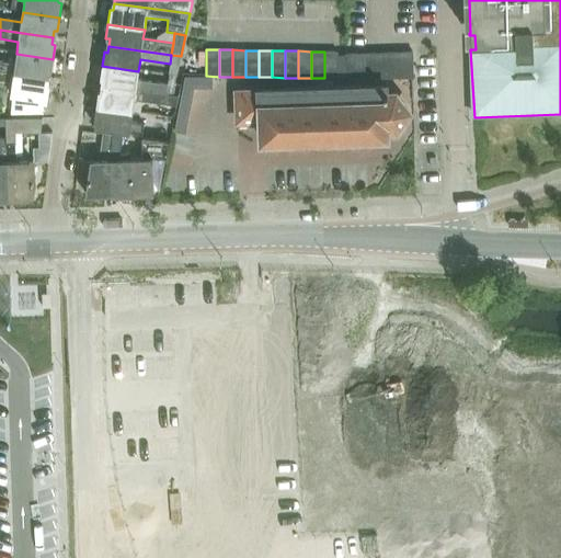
[(338,79),(338,78),(338,56),(338,52),(324,52),(324,78),(338,79)]
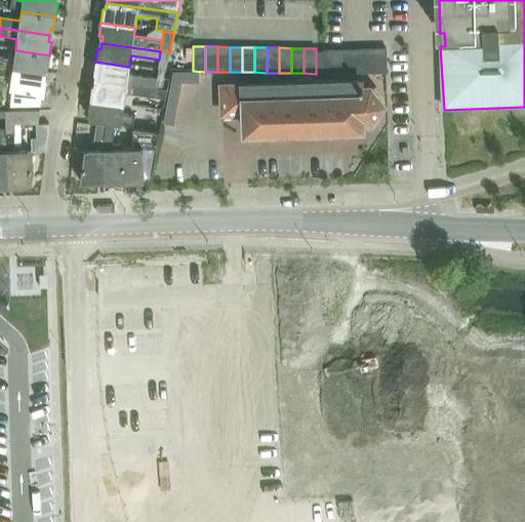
[(49,55),(15,50),(13,61),(0,57),(0,68),(43,75),(44,68),(48,69),(49,55)]
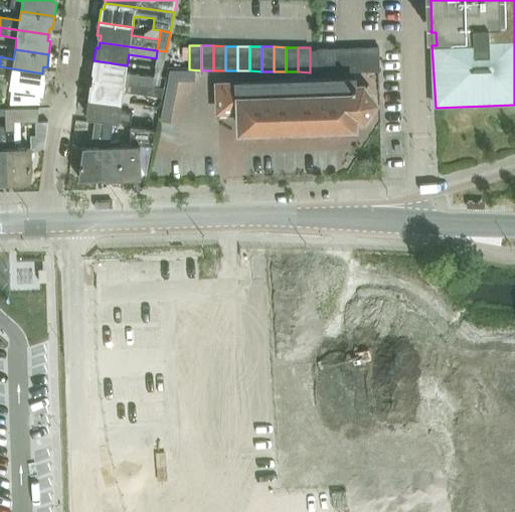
[(358,50),(359,72),(379,72),(378,49),(358,50)]
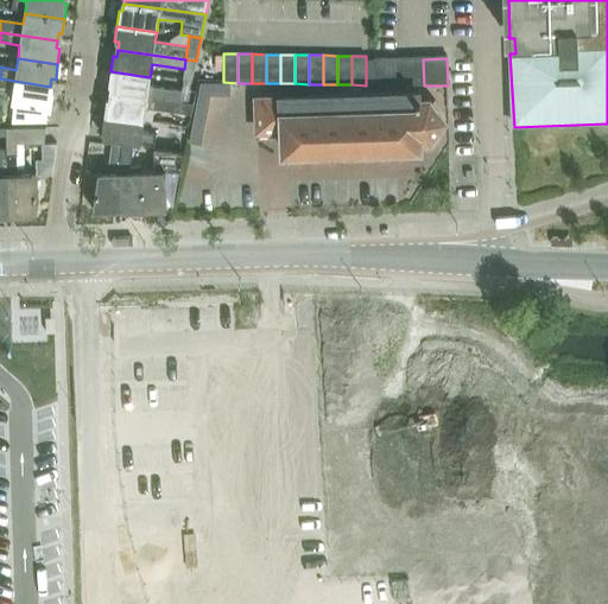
[(184,69),(183,82),(192,83),(196,61),(185,59),(184,69)]
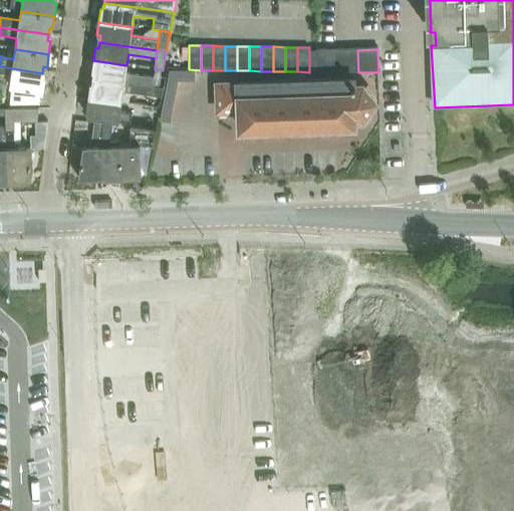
[(358,72),(357,50),(337,51),(337,72),(358,72)]
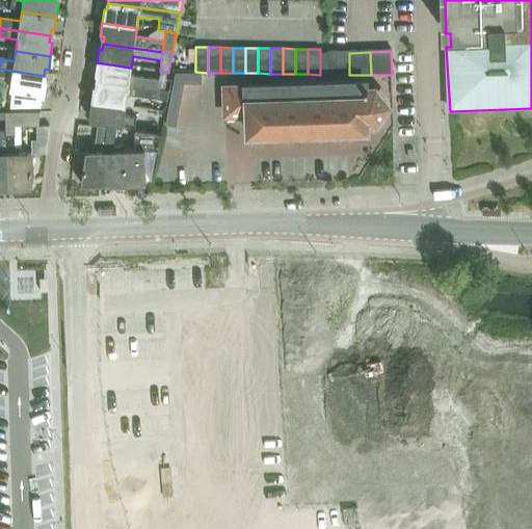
[(349,75),(349,53),(327,53),(328,74),(349,75)]
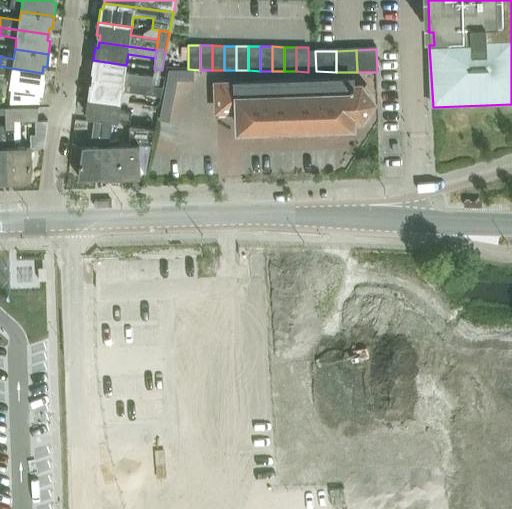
[(94,74),(93,80),(151,88),(151,87),(152,79),(125,74),(126,65),(93,60),(91,73),(94,74)]
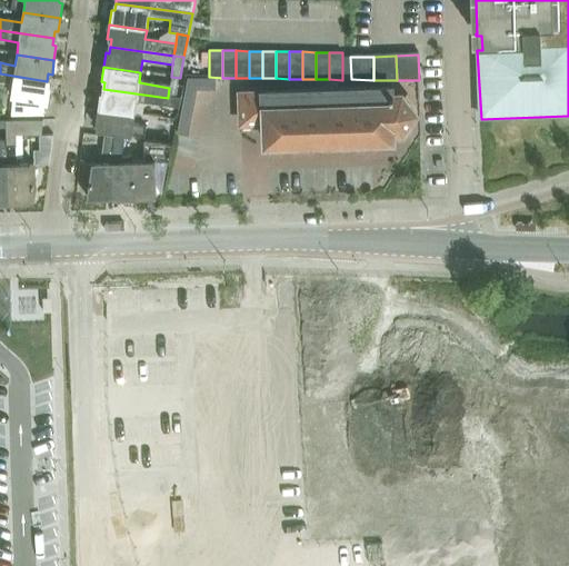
[(35,101),(45,102),(46,102),(46,101),(48,101),(50,88),(47,88),(47,81),(0,73),(0,83),(12,86),(10,98),(12,98),(35,101)]
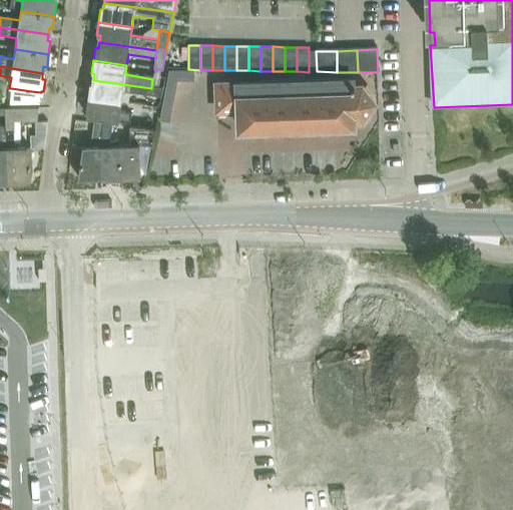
[(168,72),(167,80),(177,82),(182,82),(183,72),(177,72),(168,72)]
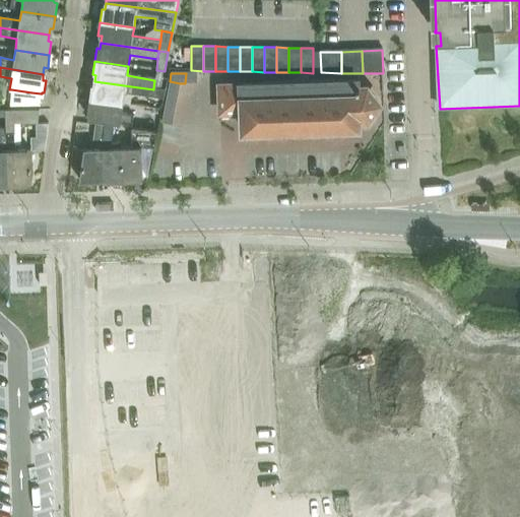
[(165,90),(160,89),(153,88),(153,89),(94,81),(93,87),(90,87),(88,101),(123,105),(124,93),(164,100),(165,90)]
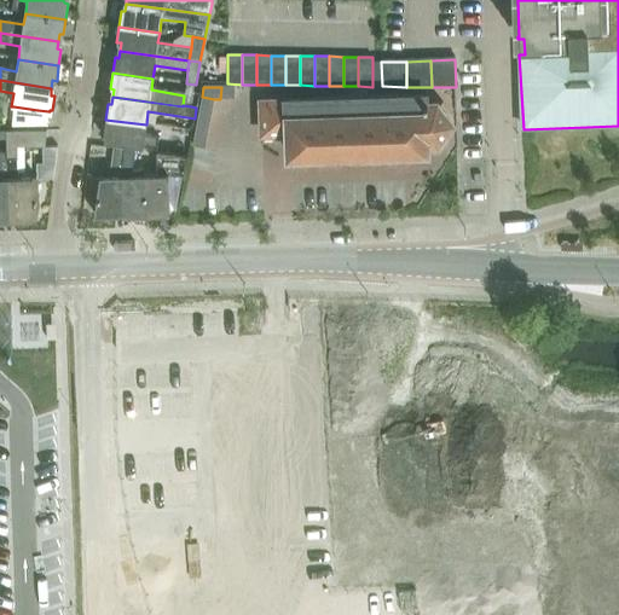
[(289,157),(422,154),(426,154),(426,145),(437,145),(451,125),(435,105),(427,105),(427,103),(424,103),(423,98),(261,104),(262,137),(288,135),(289,157)]
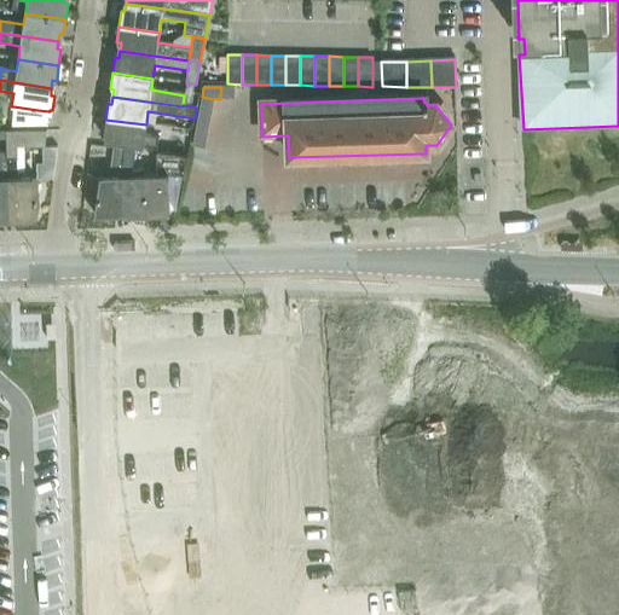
[(48,111),(38,110),(13,106),(11,127),(46,126),(48,111)]
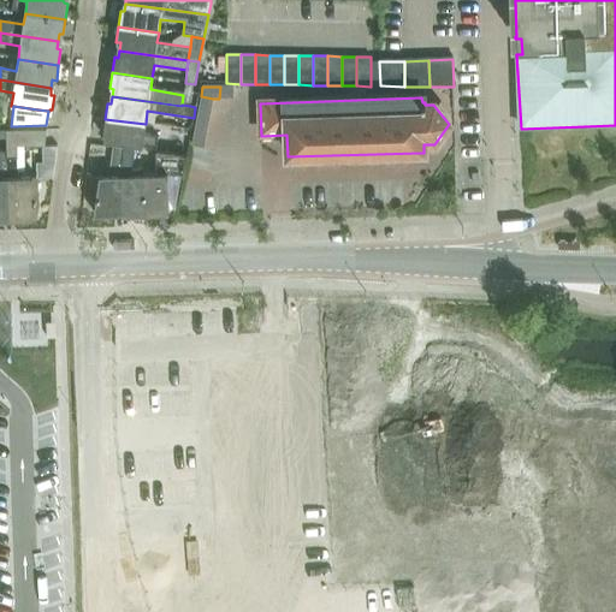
[(105,142),(118,144),(155,150),(158,136),(144,135),(146,124),(105,119),(104,134),(107,135),(106,142),(105,142)]
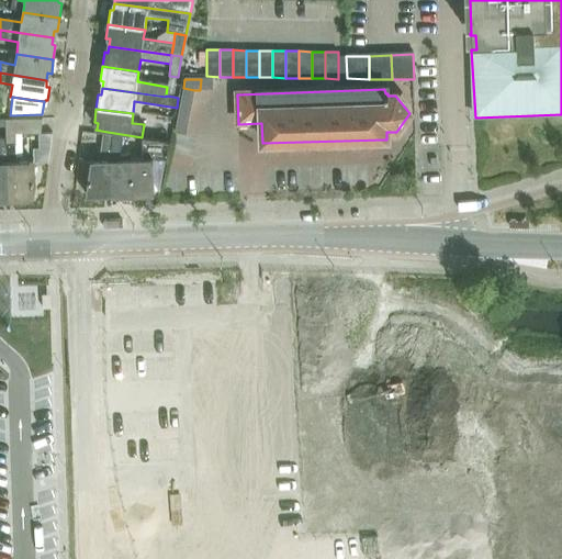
[(42,121),(6,121),(6,129),(6,141),(8,201),(10,201),(10,200),(14,200),(14,201),(17,201),(17,199),(31,199),(31,201),(33,201),(33,178),(34,178),(34,166),(32,166),(32,163),(21,163),(17,164),(15,135),(41,135),(41,133),(42,121)]
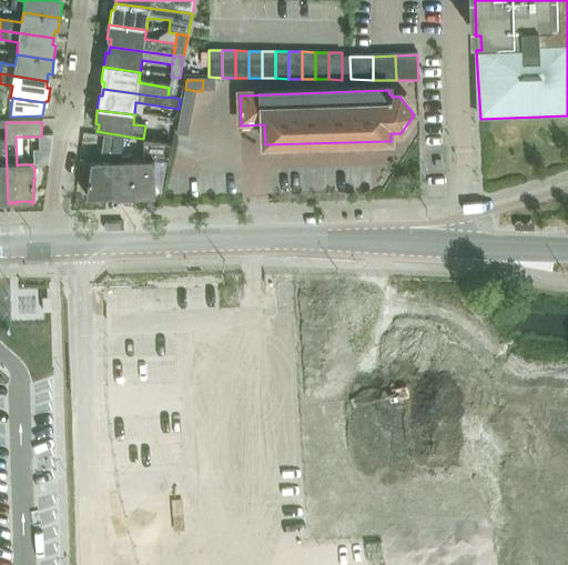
[(101,152),(100,164),(91,164),(91,167),(89,165),(87,179),(89,179),(87,199),(90,199),(91,201),(104,201),(104,198),(114,197),(113,164),(114,138),(95,135),(93,151),(101,152)]
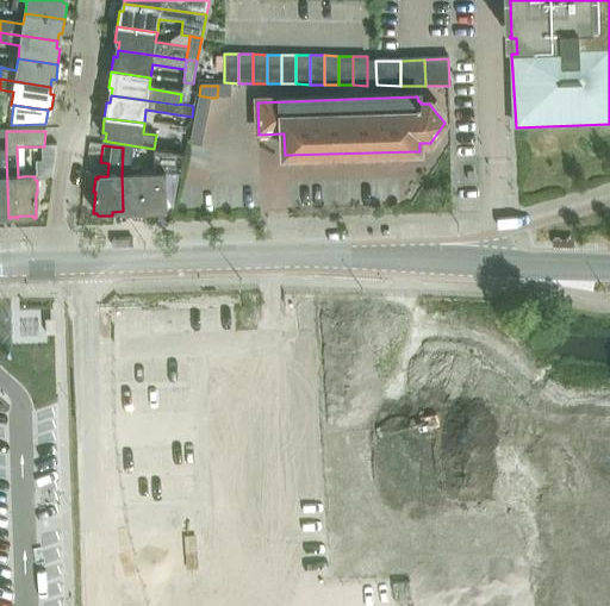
[(51,177),(56,148),(42,148),(42,163),(36,164),(36,177),(51,177)]
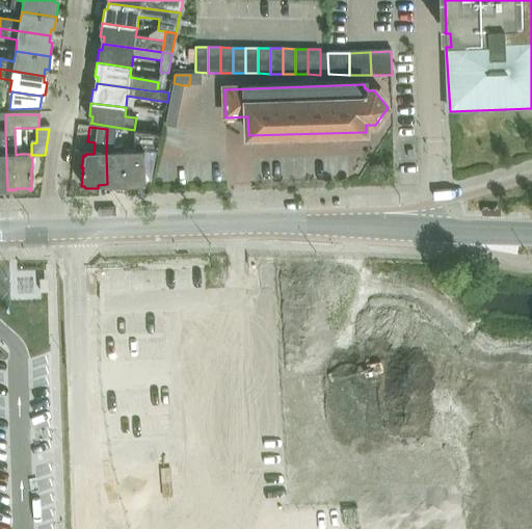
[(106,154),(107,184),(111,184),(111,188),(127,187),(126,153),(112,153),(115,131),(107,129),(106,154)]
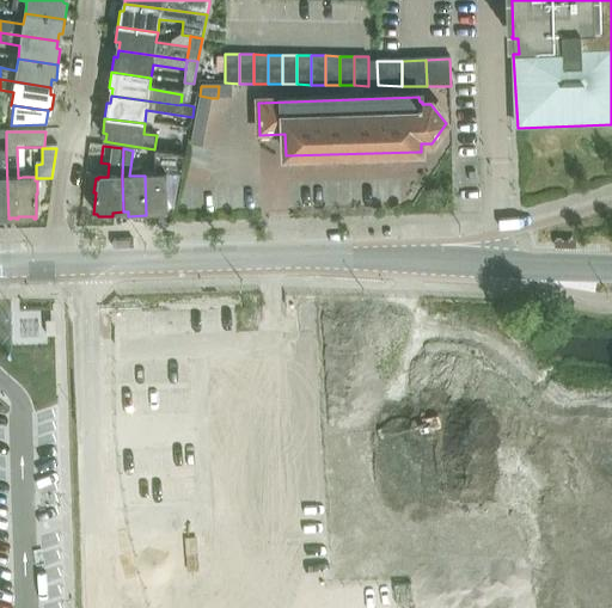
[(167,212),(167,209),(173,210),(185,158),(154,153),(153,160),(154,176),(145,176),(146,215),(159,215),(159,210),(166,210),(166,212),(167,212)]
